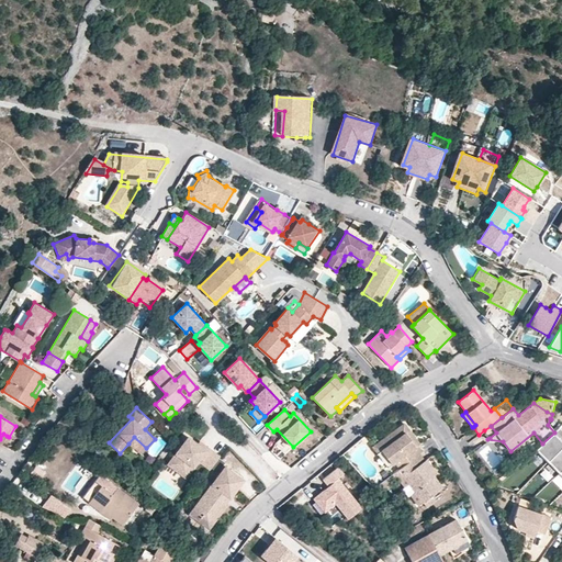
[(419,444),(404,423),(402,424),(375,444),(391,464),(393,465),(395,463),(400,469),(420,453),(423,451),(418,445),(419,444)]
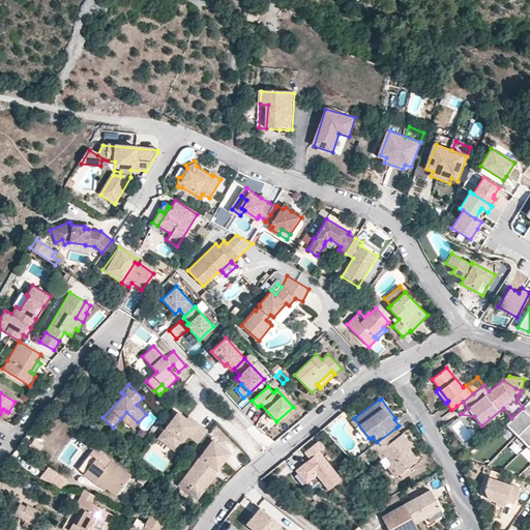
[(468,408),(463,402),(457,406),(462,413),(468,408)]
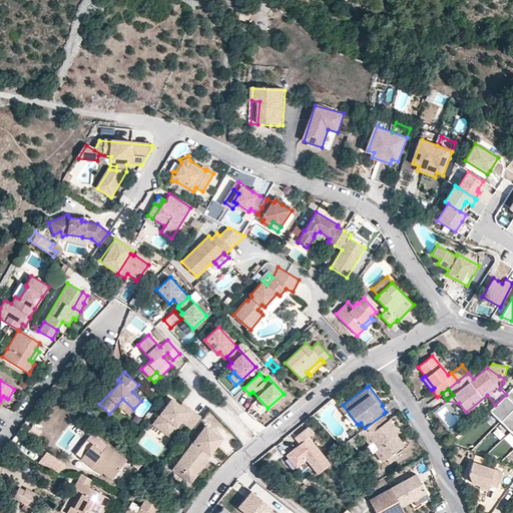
[(512,400),(507,394),(506,395),(495,405),(489,410),(500,421),(512,408),(512,403),(512,402),(512,400)]
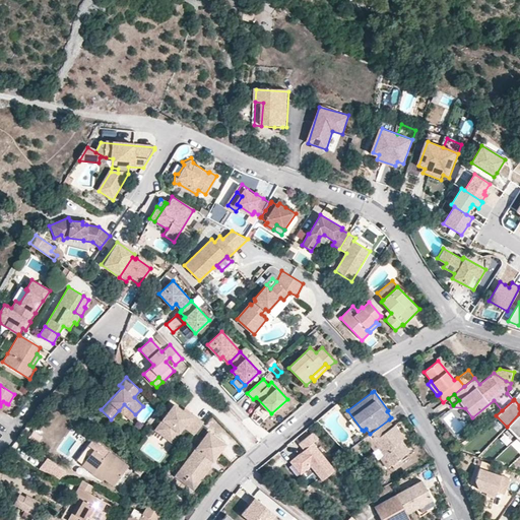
[(184,409),(175,403),(153,430),(165,438),(172,429),(178,434),(183,427),(194,435),(203,421),(185,407),(184,409)]
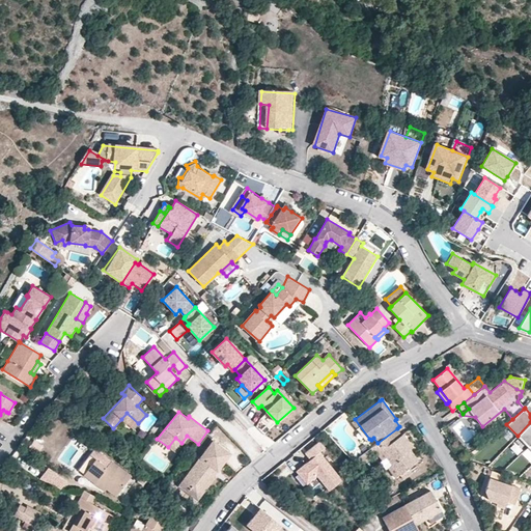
[(138,423),(127,413),(121,419),(132,430),(138,423)]
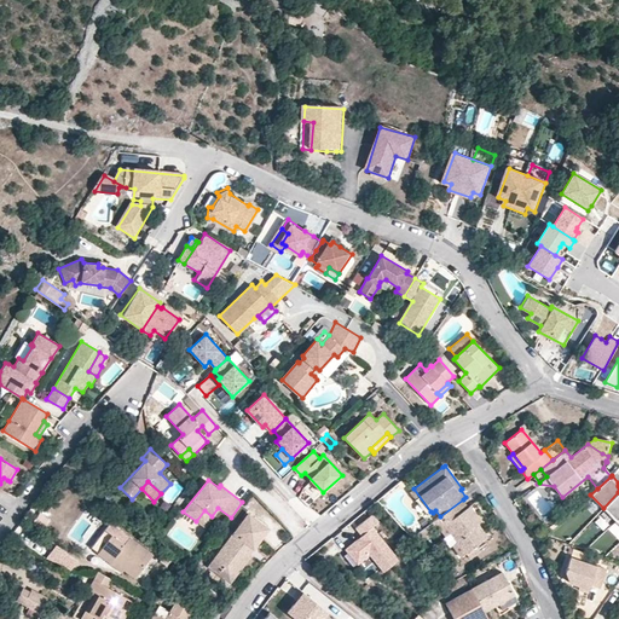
[(308,505),(320,495),(310,484),(299,495),(308,505)]
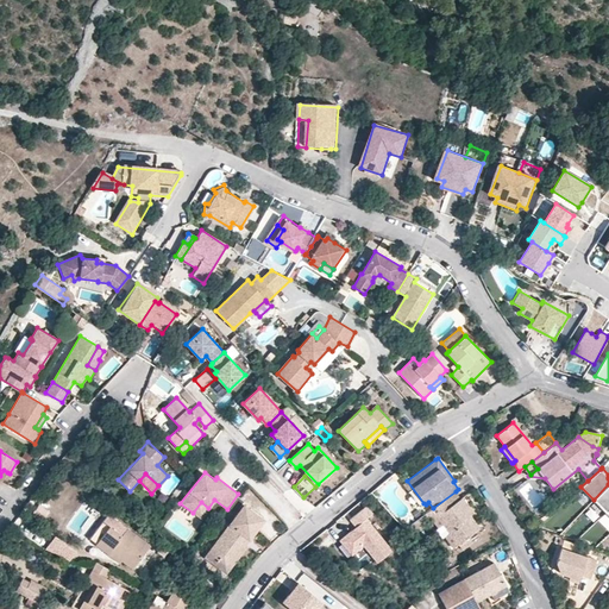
[(424,503),(407,481),(403,484),(405,485),(420,506),(424,503)]
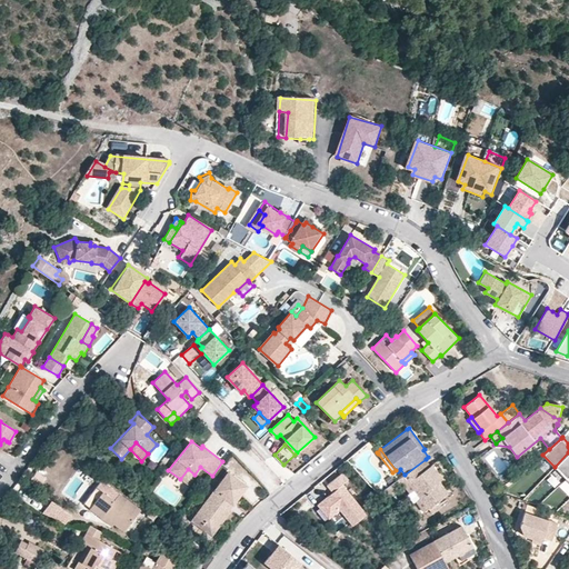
[(567,479),(568,476),(568,452),(555,467),(567,479)]
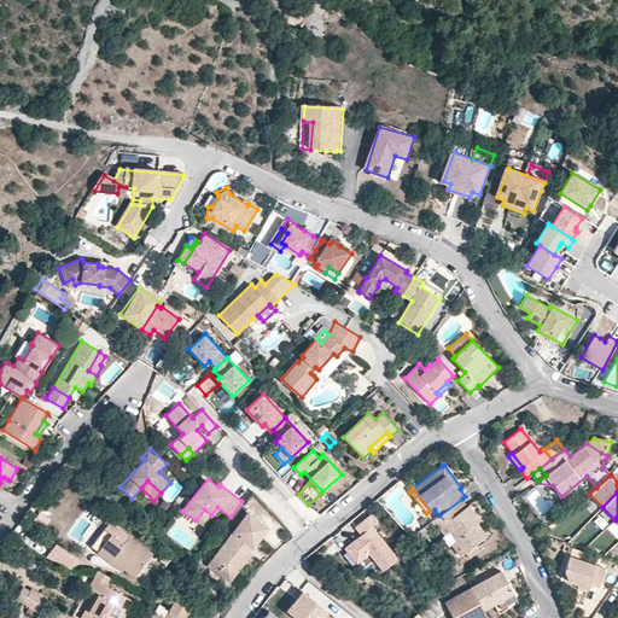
[(481,519),(470,505),(467,506),(462,499),(439,516),(432,520),(437,526),(442,523),(465,553),(470,559),(481,551),(478,549),(476,544),(483,538),(473,525),(477,523),(481,519)]
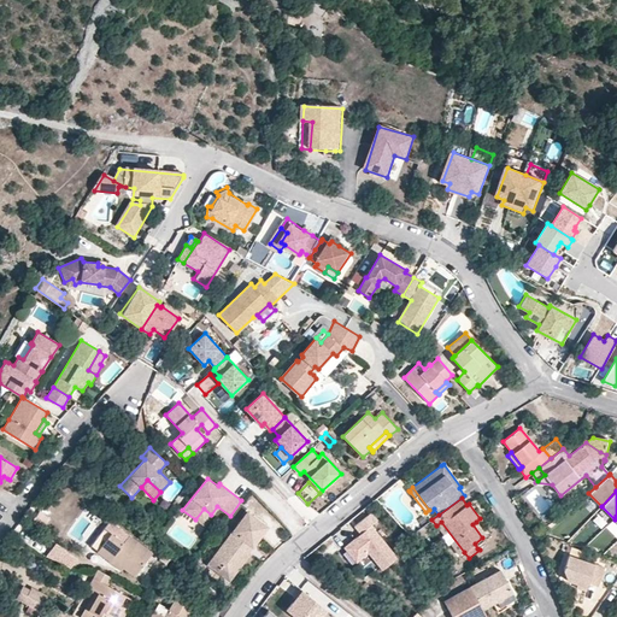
[(211,515),(204,509),(195,519),(204,526),(211,515)]
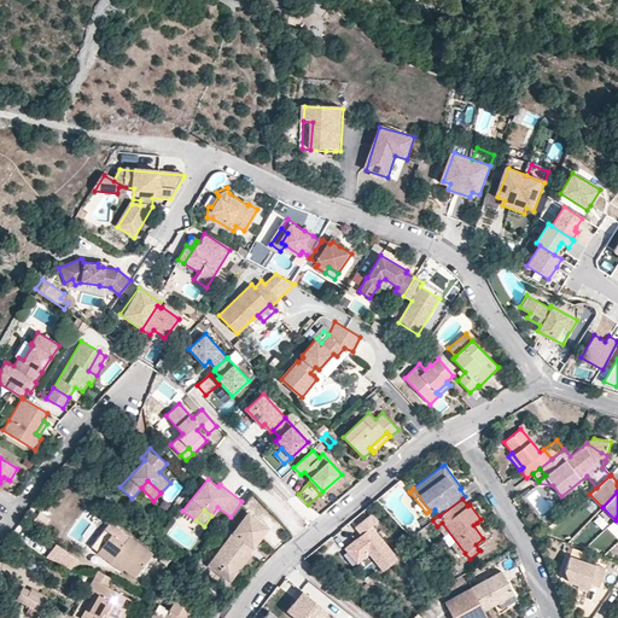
[(248,543),(254,548),(269,528),(248,512),(208,565),(217,573),(221,569),(226,572),(232,564),(239,570),(249,557),(248,555),(242,551),(248,543)]
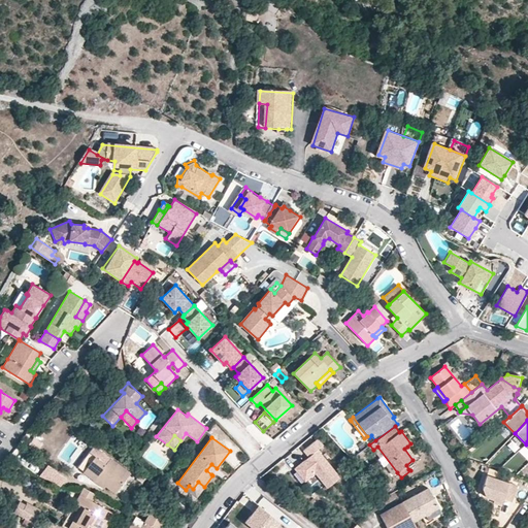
[(28,449),(38,454),(43,443),(32,438),(28,449)]
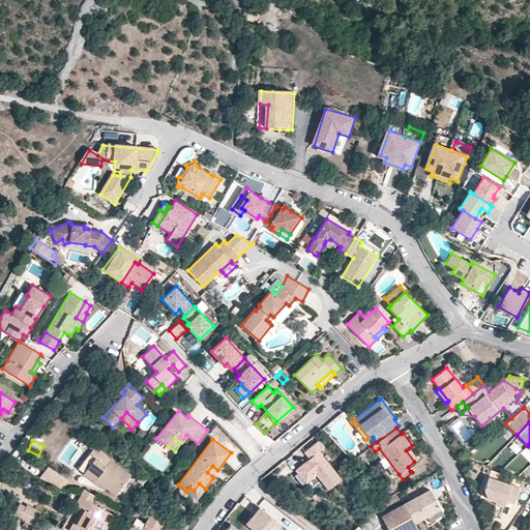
[(323,446),(318,440),(304,452),(310,459),(296,471),(306,483),(316,475),(328,490),(342,478),(318,450),(323,446)]
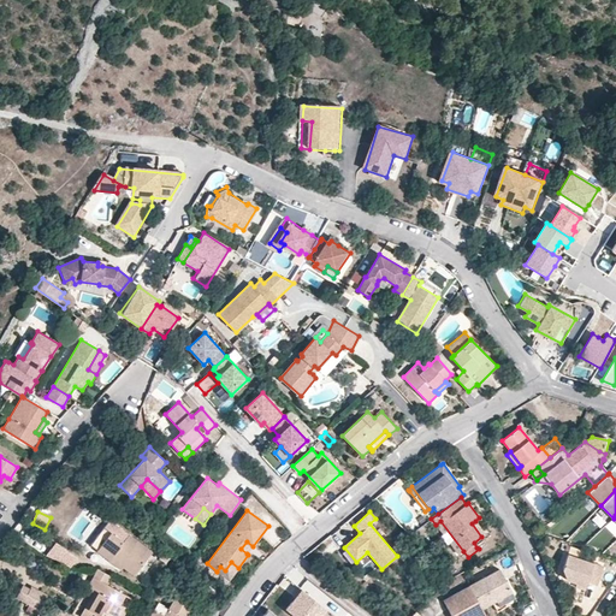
[(436,525),(431,519),(428,521),(409,535),(414,542),(436,525)]
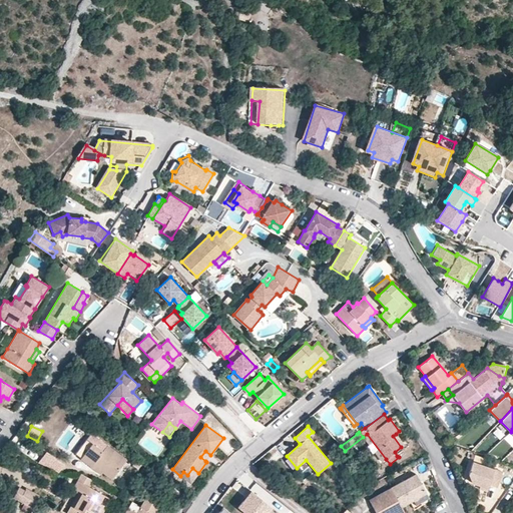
[(512,435),(510,433),(504,439),(512,448),(512,435)]
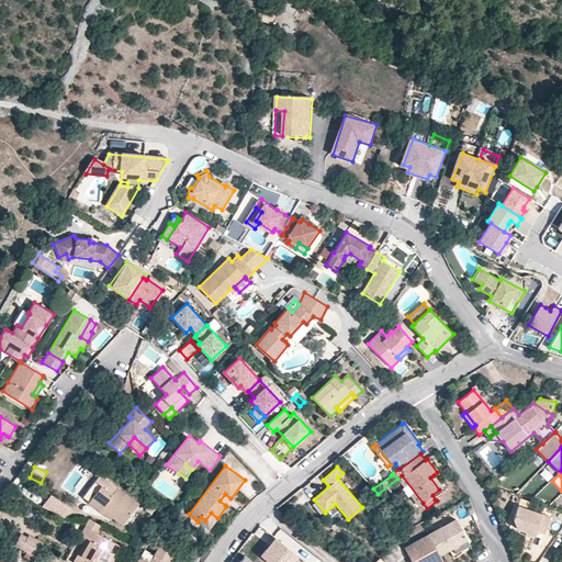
[(423,503),(402,475),(397,479),(418,506),(423,503)]
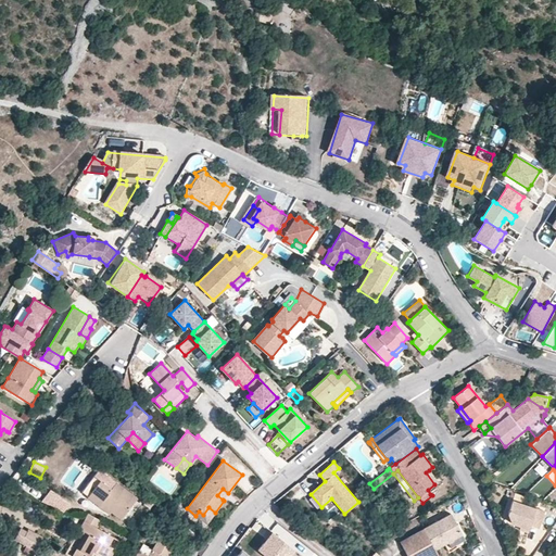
[(439,482),(429,470),(426,472),(434,484),(439,482)]
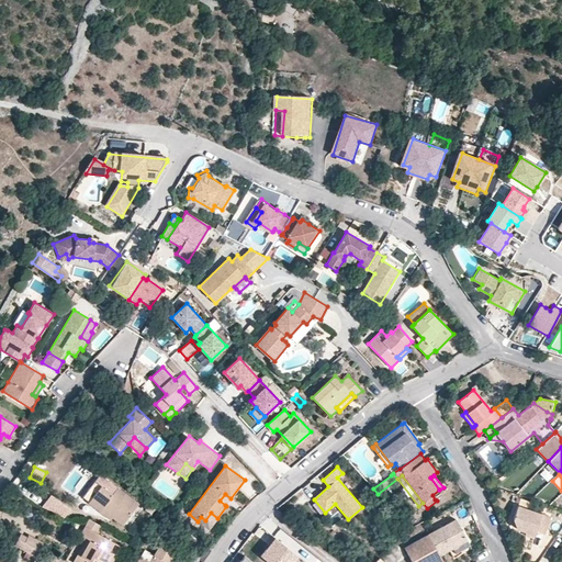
[(82,497),(89,502),(101,486),(94,481),(82,497)]
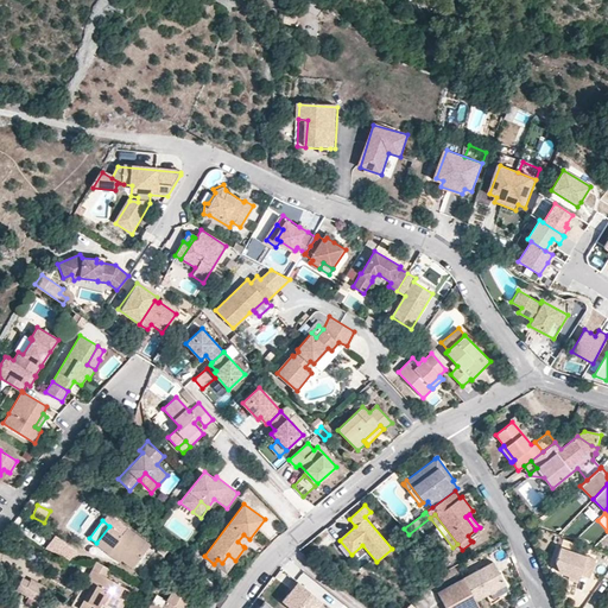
[(121,534),(109,526),(96,543),(95,544),(107,553),(109,550),(122,559),(133,568),(150,545),(127,527),(121,534)]
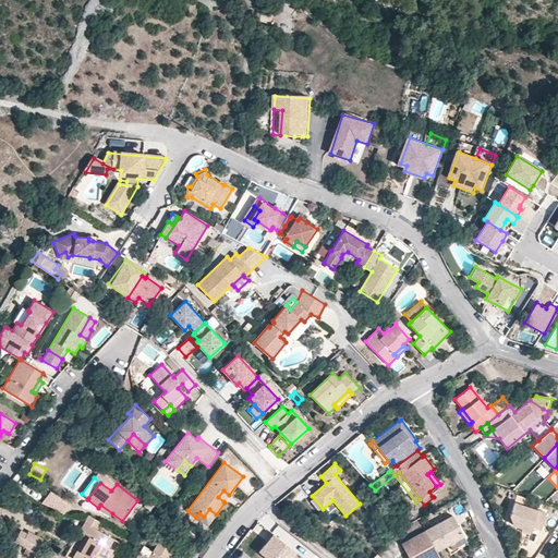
[(439,490),(436,486),(429,492),(432,496),(439,490)]
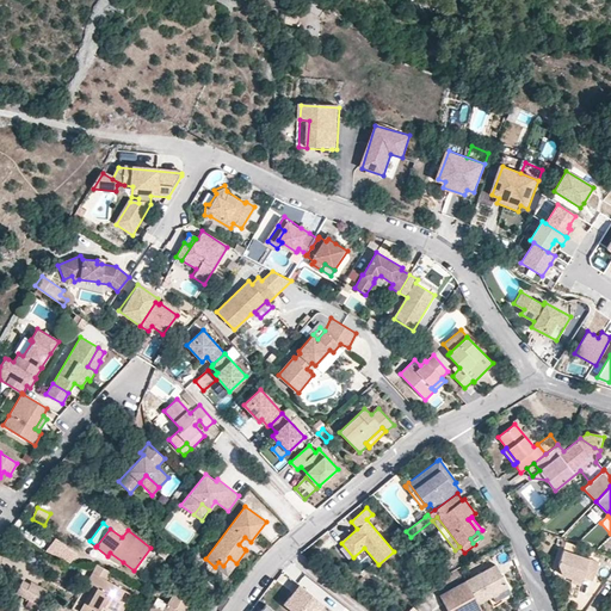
[(251,542),(245,537),(239,544),(245,549),(251,542)]
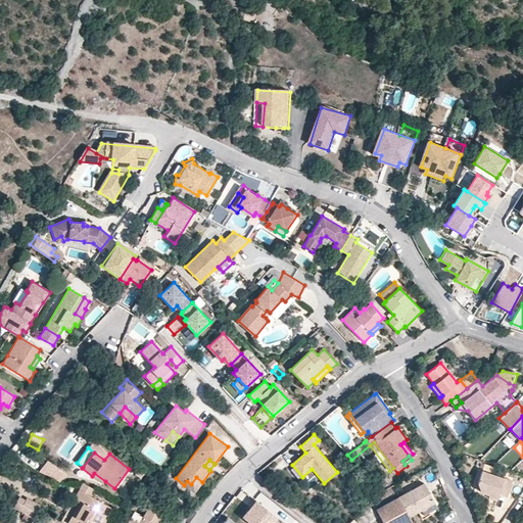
[(66,473),(47,461),(39,472),(58,485),(66,473)]
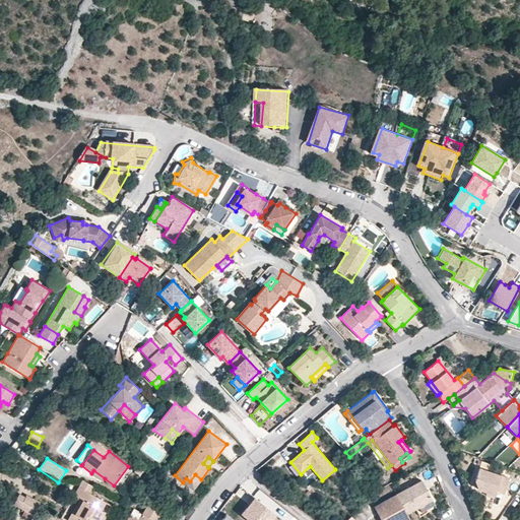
[(291,476),(297,473),(289,463),(284,466),(291,476)]
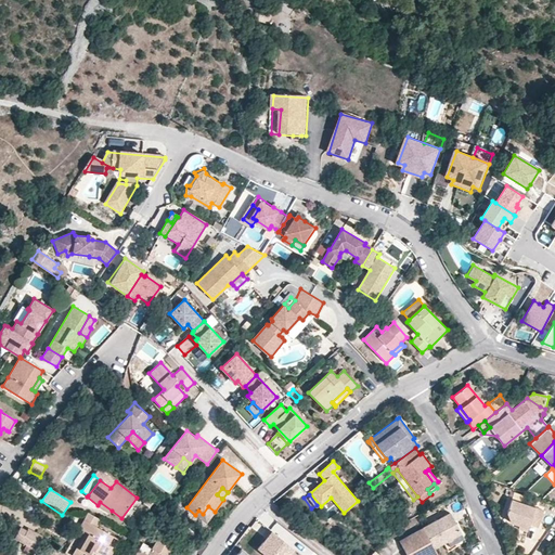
[(544,510),(512,499),(506,513),(510,523),(518,526),(517,529),(527,531),(529,525),(538,527),(544,510)]
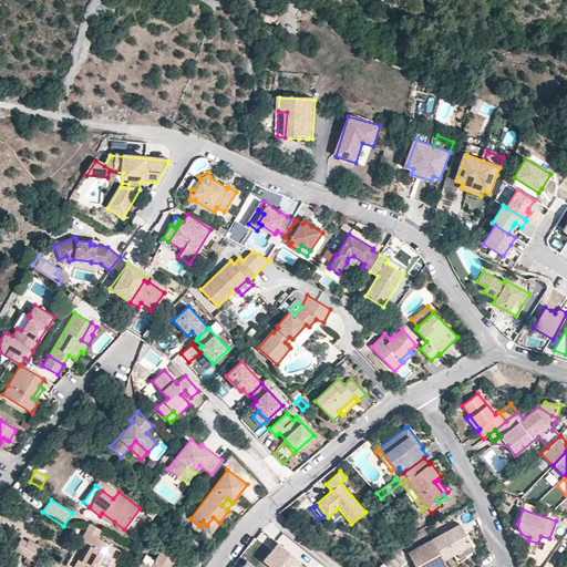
[(219,523),(213,517),(207,525),(203,522),(199,526),(204,529),(210,534),(214,529),(219,523)]
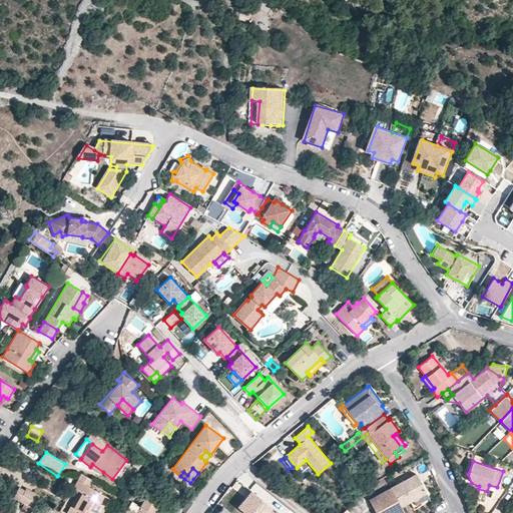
[(105,495),(88,486),(91,479),(81,473),(72,488),(78,492),(81,493),(73,507),(70,505),(65,512),(99,512),(104,505),(100,504),(105,495)]
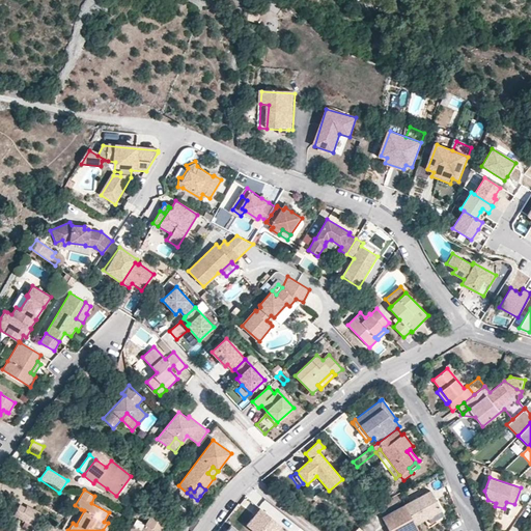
[(441,509),(430,490),(403,504),(415,525),(424,520),(441,509)]
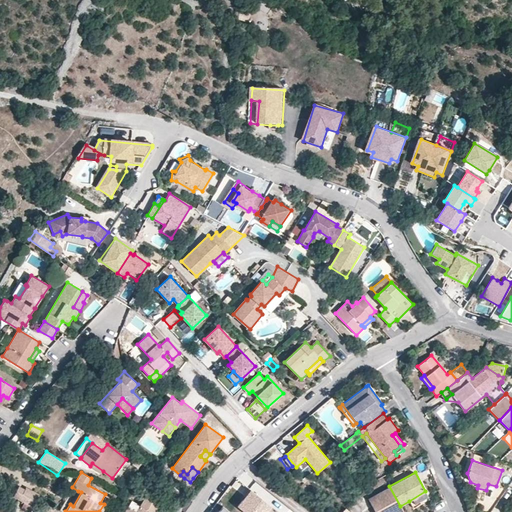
[(40,495),(25,487),(24,489),(19,486),(13,497),(33,508),(40,495)]
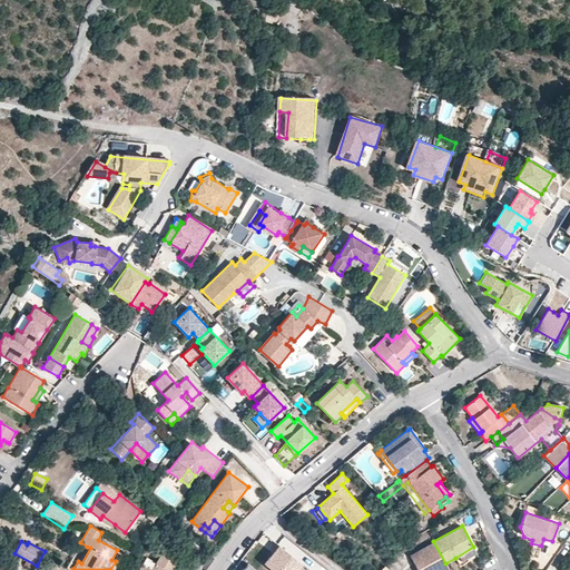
[(445,563),(433,541),(410,554),(418,569),(448,569),(449,569),(445,563)]
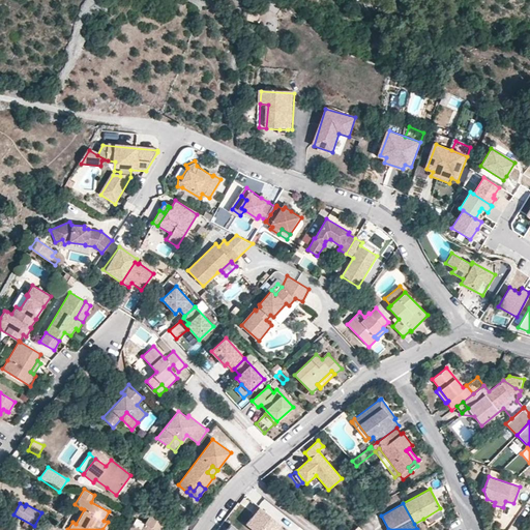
[(84,509),(81,508),(72,522),(76,524),(84,509)]
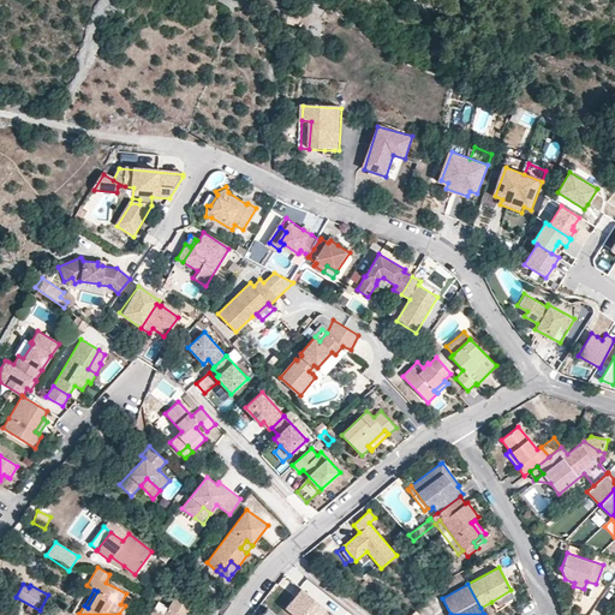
[(511,590),(491,602),(496,608),(514,597),(511,590)]
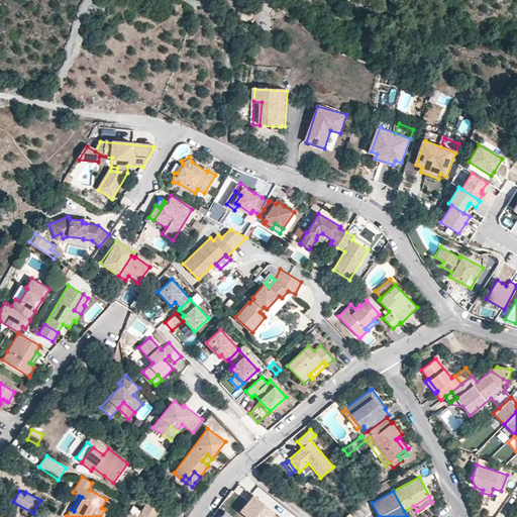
[(243,516),(273,516),(276,514),(253,497),(247,504),(249,505),(247,508),(241,515),(243,516)]
